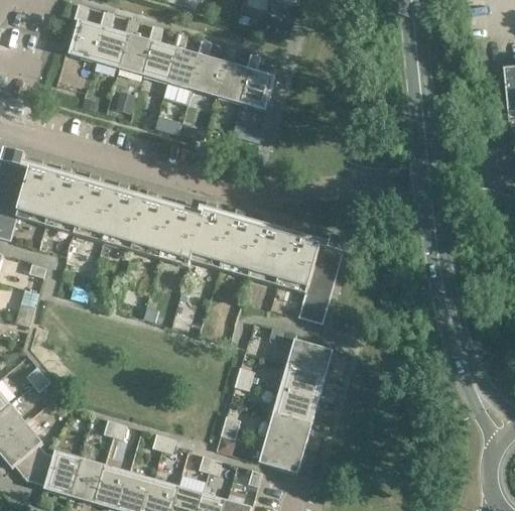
[(88,5),(78,2),(74,17),(78,19),(68,52),(93,59),(103,25),(99,24),(84,20),(88,5)]
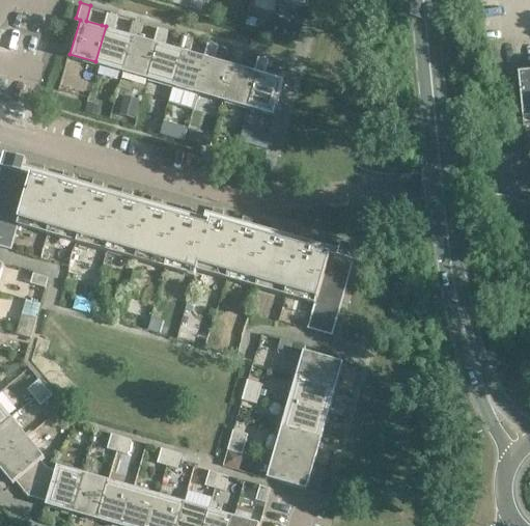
[(116,12),(106,9),(102,25),(106,26),(95,61),(120,68),(131,33),(127,32),(112,28),(116,12)]
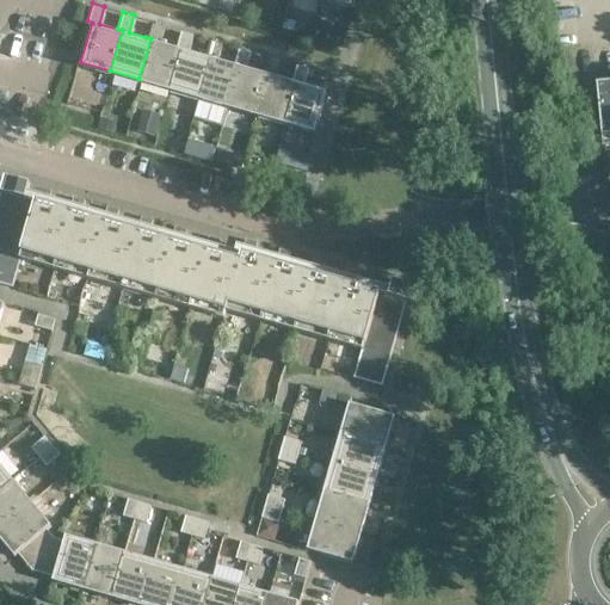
[(285,13),(283,23),(294,26),(297,17),(285,13)]
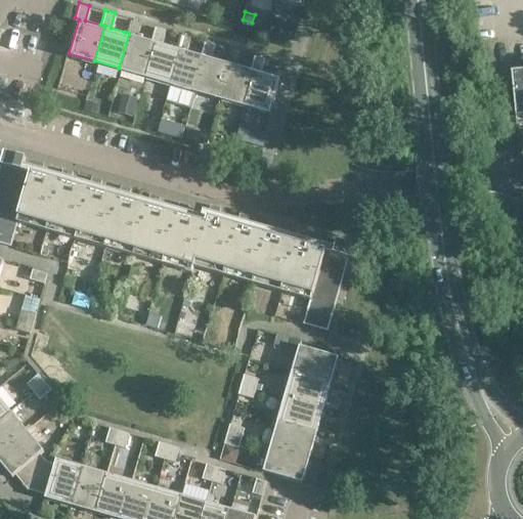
[(140,19),(129,16),(125,32),(129,33),(119,68),(143,75),(154,40),(149,39),(136,35),(140,19)]
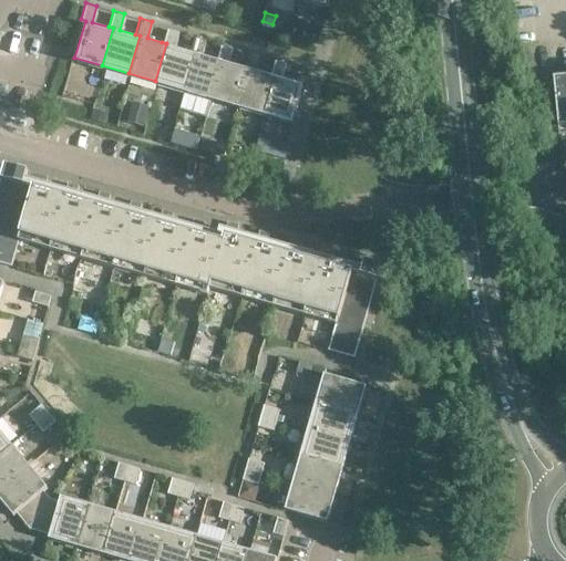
[(178,29),(167,26),(162,42),(166,43),(155,81),(183,89),(194,51),(189,50),(173,45),(178,29)]
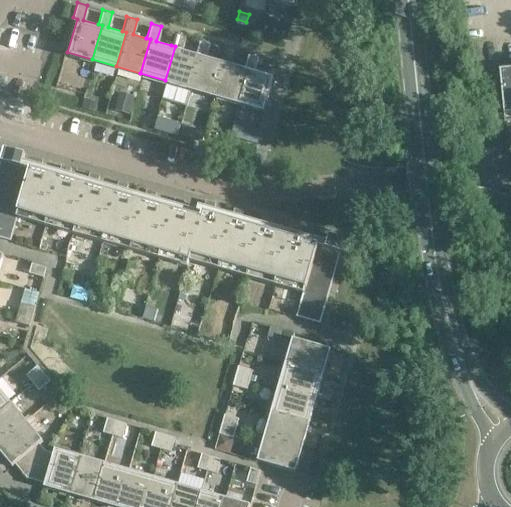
[(185,33),(175,30),(171,45),(175,46),(165,80),(189,87),(200,53),(195,52),(181,48),(185,33)]
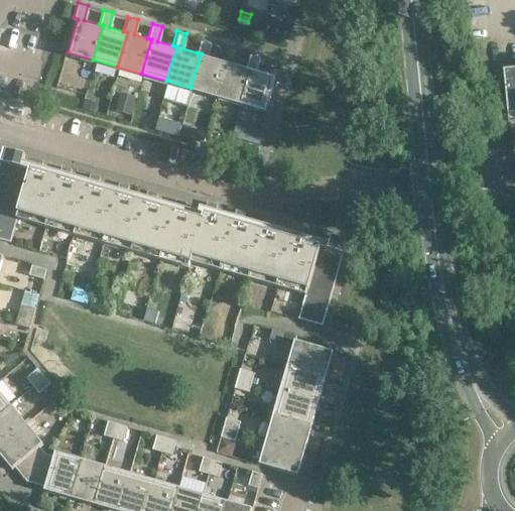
[(211,40),(202,37),(197,52),(202,53),(190,88),(216,95),(226,60),(221,59),(207,55),(211,40)]
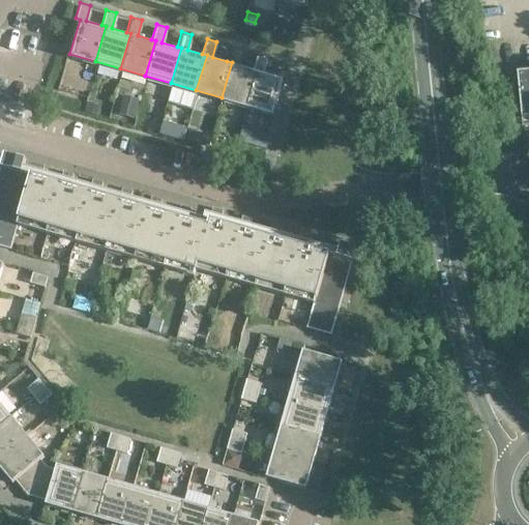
[(241,49),(231,46),(227,61),(232,62),(222,97),(246,105),(257,69),(252,68),(237,64),(241,49)]
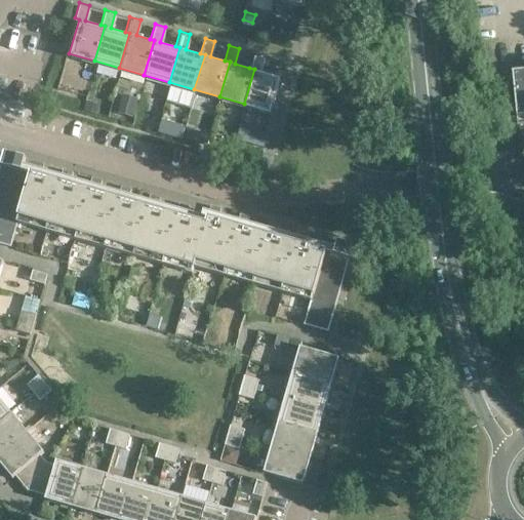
[(265,55),(254,52),(249,68),(254,69),(244,104),(270,111),(280,76),(259,71),(265,55)]
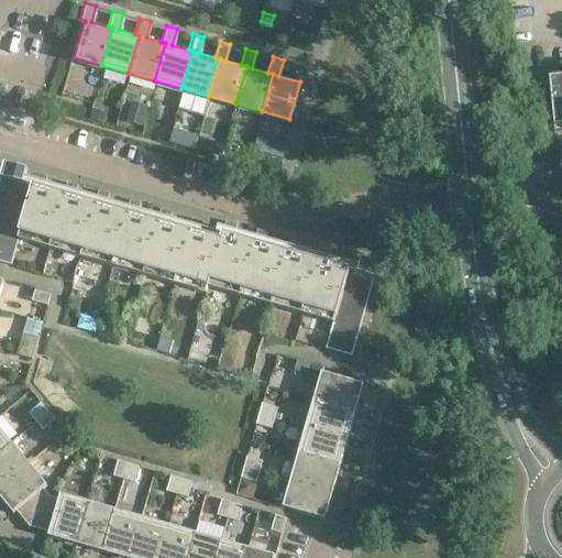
[(561,70),(553,72),(548,73),(553,130),(561,129),(561,70)]
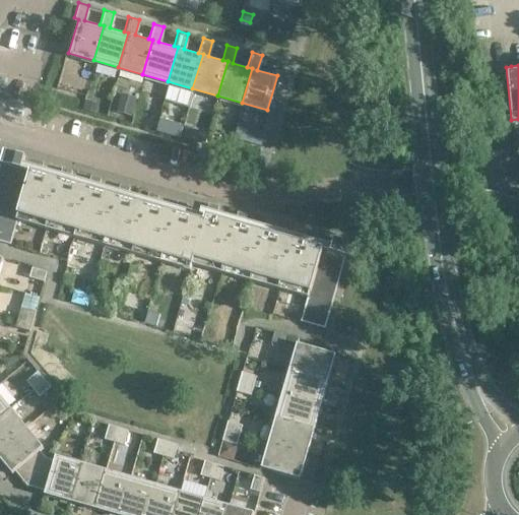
[(119,90),(115,108),(130,112),(135,94),(119,90)]
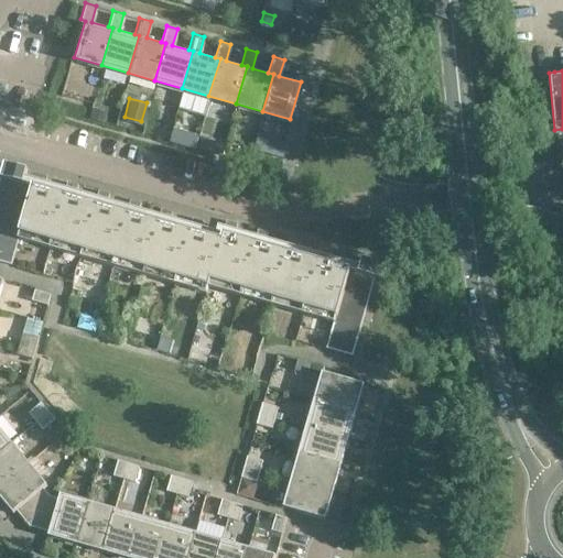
[(91,105),(89,113),(104,118),(107,109),(91,105)]
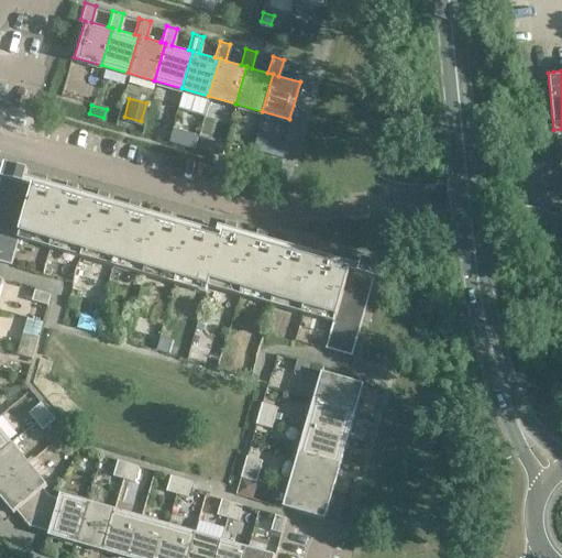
[(156,119),(153,132),(165,135),(169,122),(156,119)]
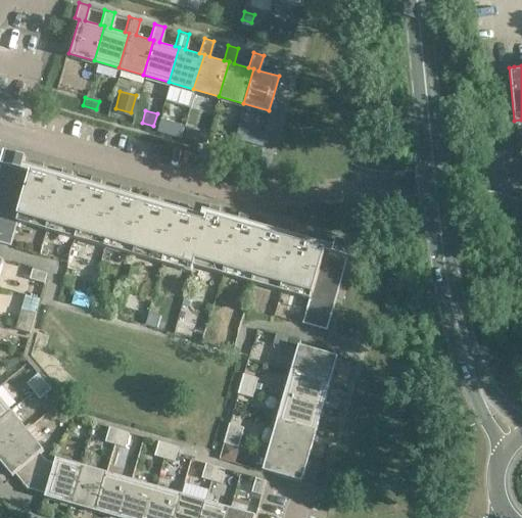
[(159,114),(156,127),(180,133),(183,121),(159,114)]
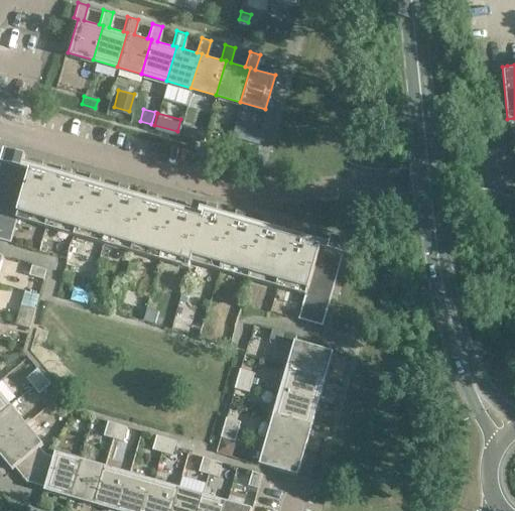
[(3,147),(0,157),(0,236),(9,240),(17,211),(190,260),(191,254),(305,286),(297,315),(322,323),(342,252),(348,254),(352,241),(331,235),(320,232),(318,239),(304,234),(300,233),(302,226),(292,223),(290,230),(271,225),(273,218),(263,215),(261,222),(243,217),(245,210),(235,207),(233,214),(214,208),(216,202),(206,199),(203,212),(182,206),(184,199),(175,197),(173,203),(154,198),(156,190),(146,188),(144,195),(125,189),(127,182),(118,180),(116,186),(97,181),(99,174),(89,171),(87,178),(68,173),(70,166),(60,163),(58,170),(39,164),(41,158),(31,155),(24,153),(3,147)]
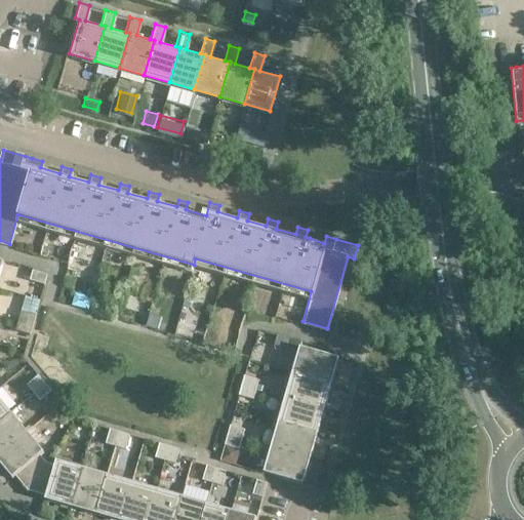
[(46,271),(32,267),(29,277),(43,281),(46,271)]
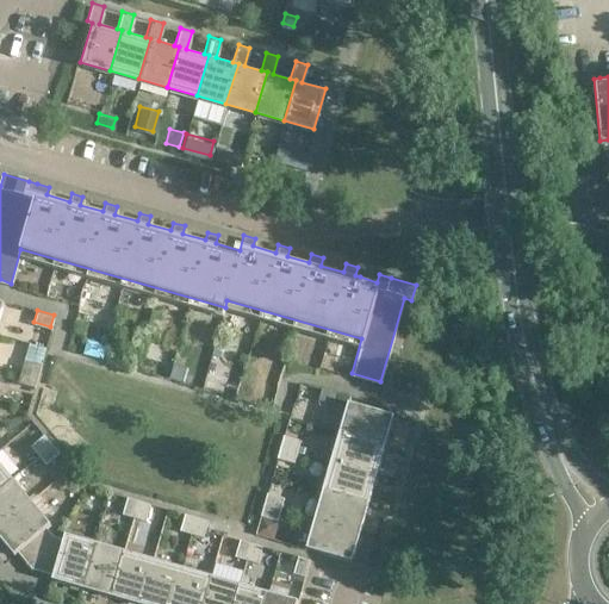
[(17,380),(33,385),(41,362),(23,357),(17,380)]
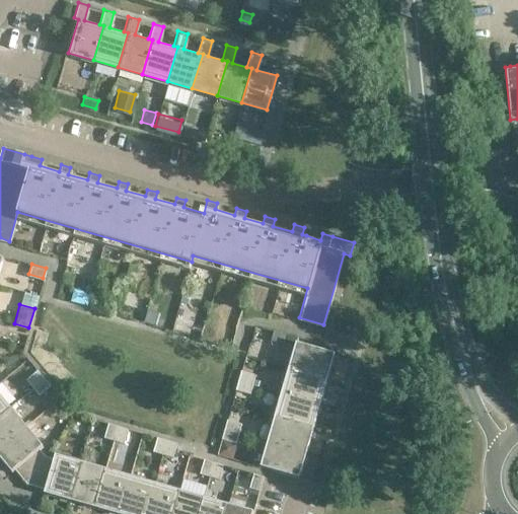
[(146,306),(143,318),(155,322),(159,309),(146,306)]
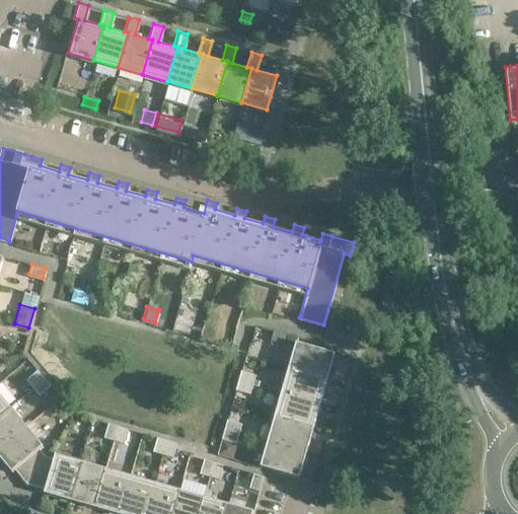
[(287,332),(273,327),(270,338),(284,342),(287,332)]
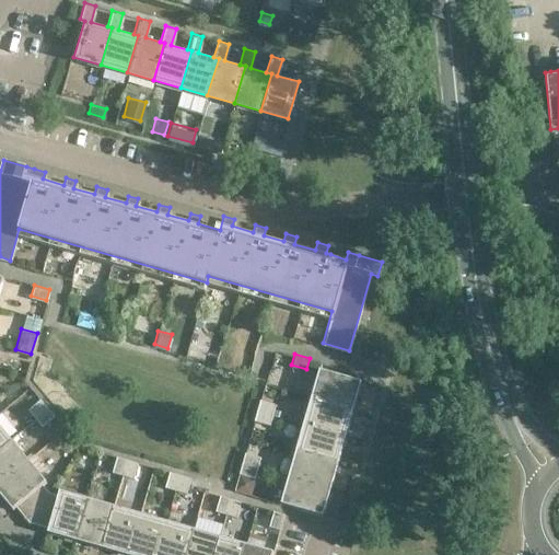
[(360,379),(318,367),(311,394),(352,406),(360,379)]
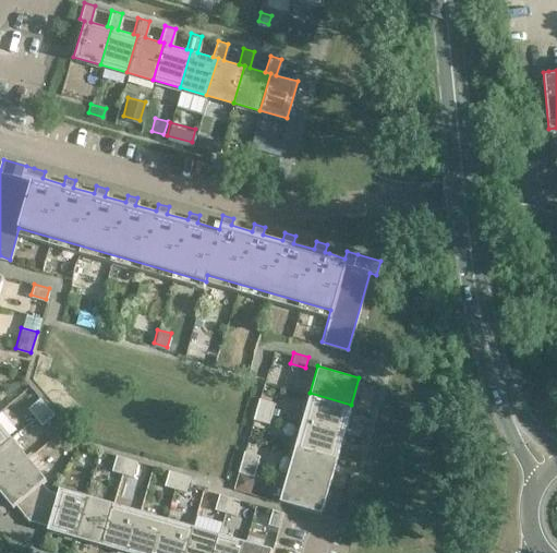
[(351,405),(310,393),(302,419),(343,431),(351,405)]
